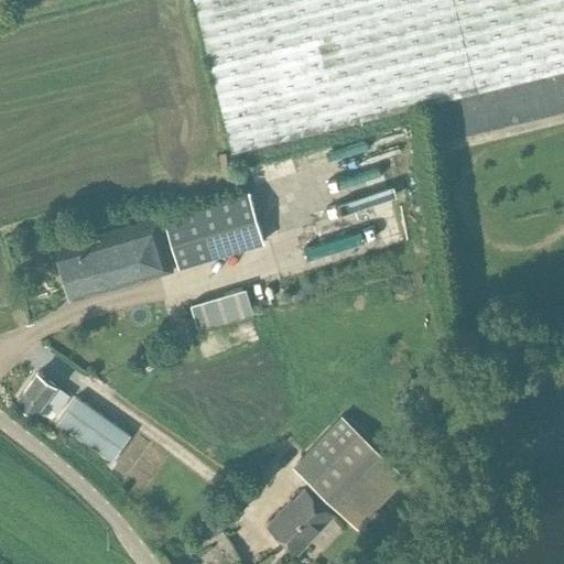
[(563,0),(193,0),(232,153),(563,71),(563,0)]
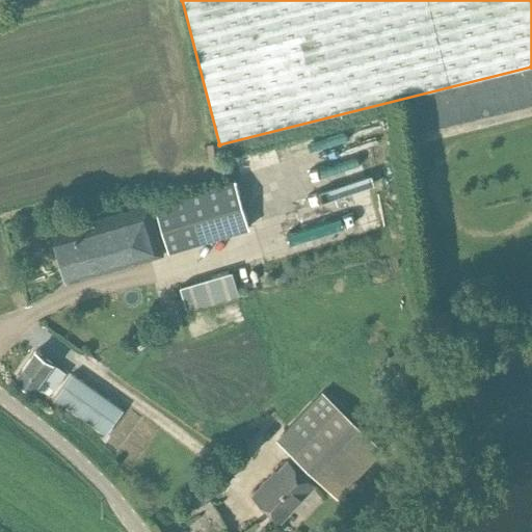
[(151,202),(167,248),(250,224),(236,174),(151,202)]
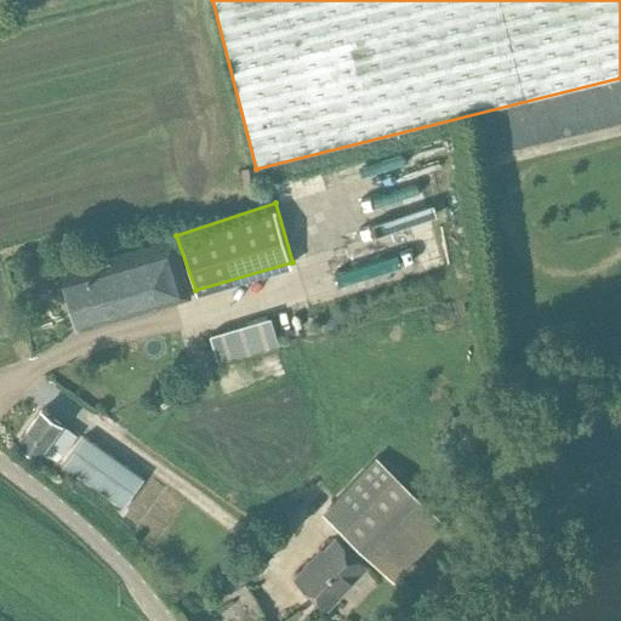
[(174,239),(60,274),(78,331),(191,296),(174,239)]
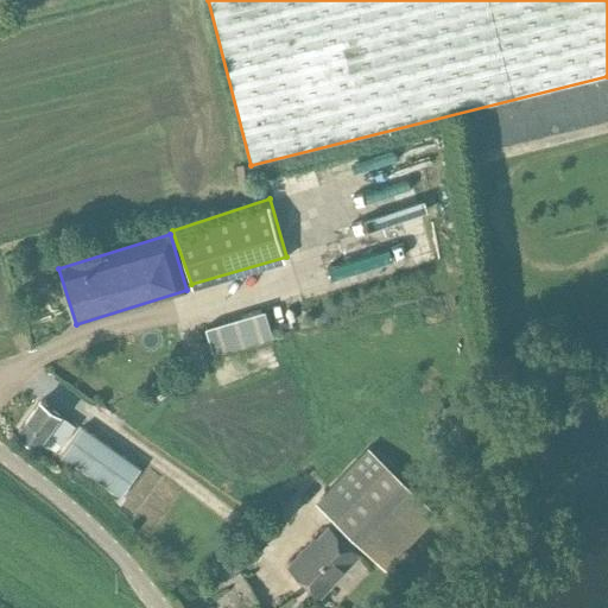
[(225,355),(279,336),(268,306),(214,327),(225,355)]
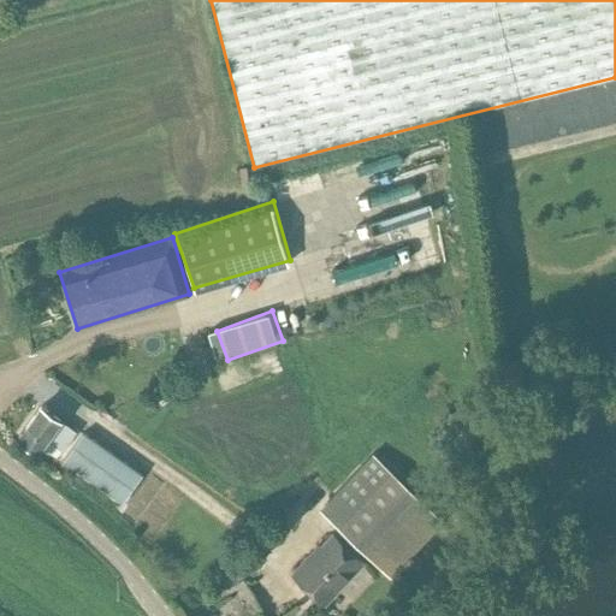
[(77,432),(61,421),(41,407),(18,439),(37,454),(47,440),(48,442),(47,443),(60,452),(61,451),(63,452),(77,432)]
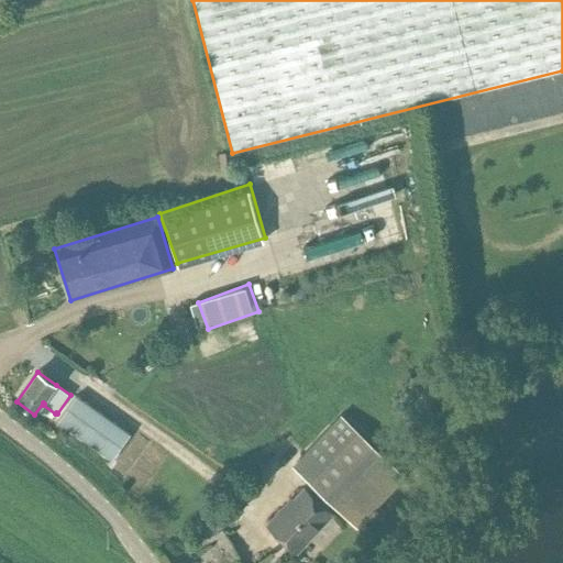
[(130,432),(76,395),(57,421),(111,459),(130,432)]
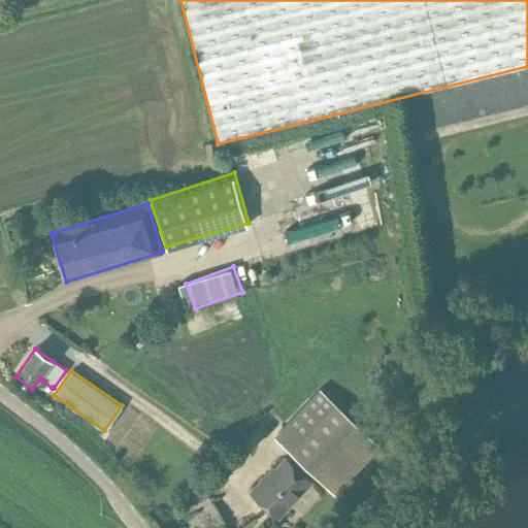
[(341,493),(387,443),(324,385),(278,434),(341,493)]
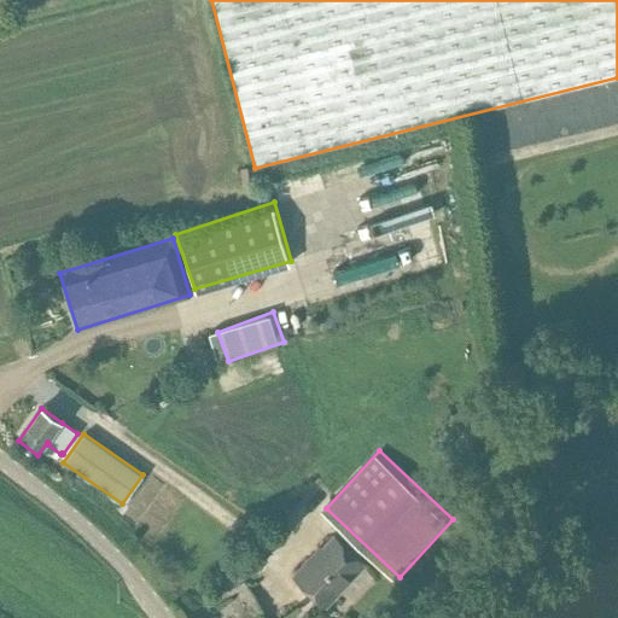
[(295,575),(327,605),(365,565),(334,536),(310,560),(309,559),(295,575)]
